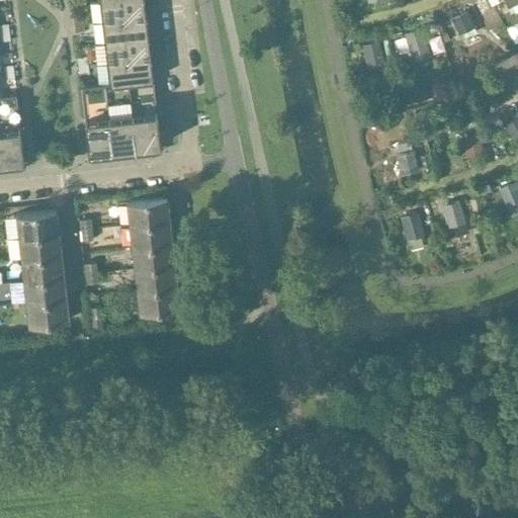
[(145,16),(143,0),(108,0),(99,1),(101,21),(145,16)]
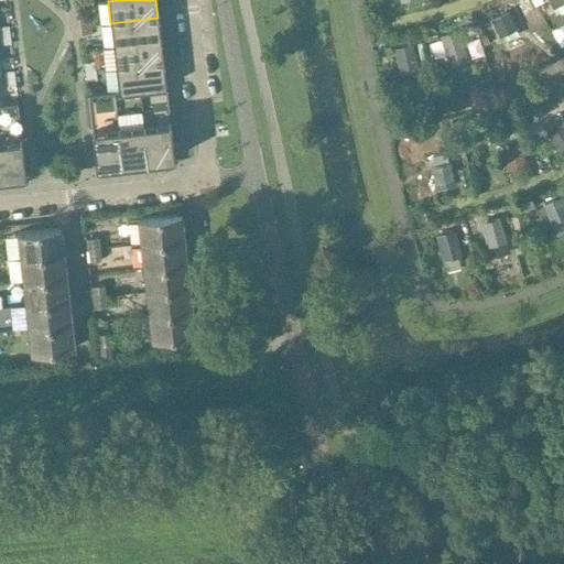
[(518,29),(509,11),(491,20),(499,38),(518,29)]
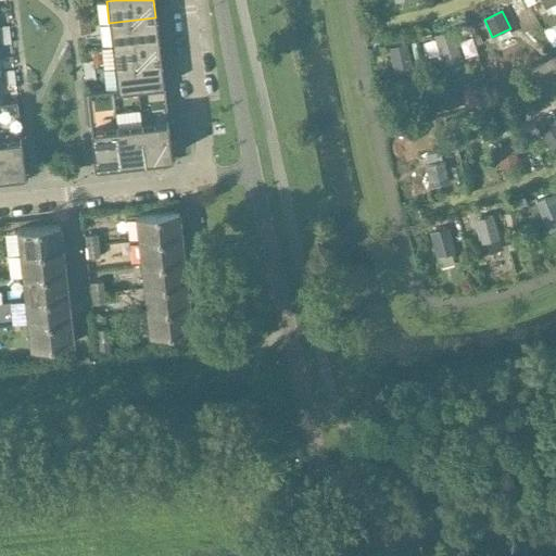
[(77,17),(78,27),(89,26),(88,16),(77,17)]
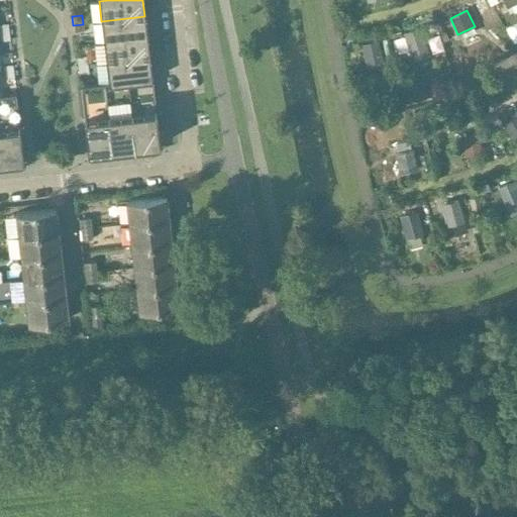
[(147,37),(144,16),(101,21),(103,42),(147,37)]
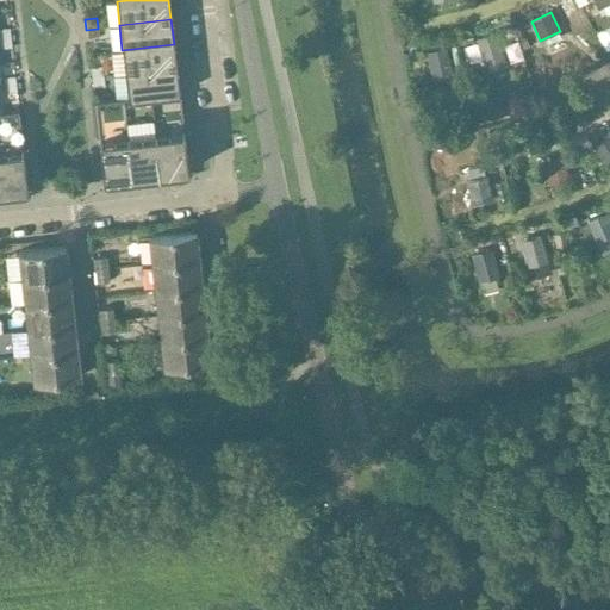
[(0,39),(11,38),(8,29),(0,29),(0,39)]
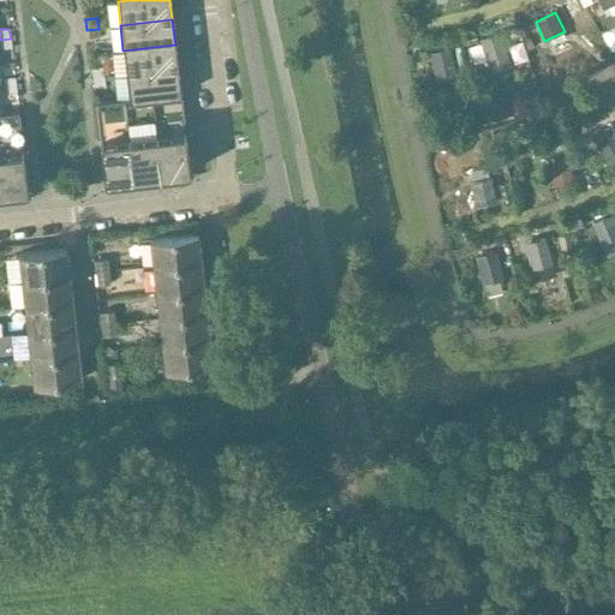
[(100,39),(99,29),(87,30),(88,40),(100,39)]
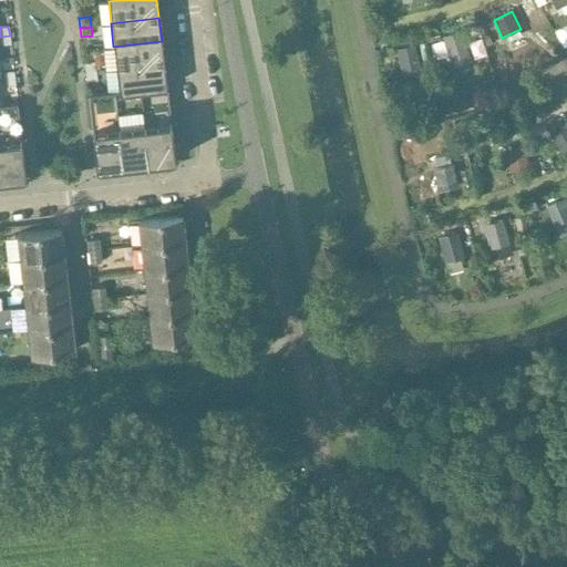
[(472,61),(462,31),(443,37),(454,66),(472,61)]
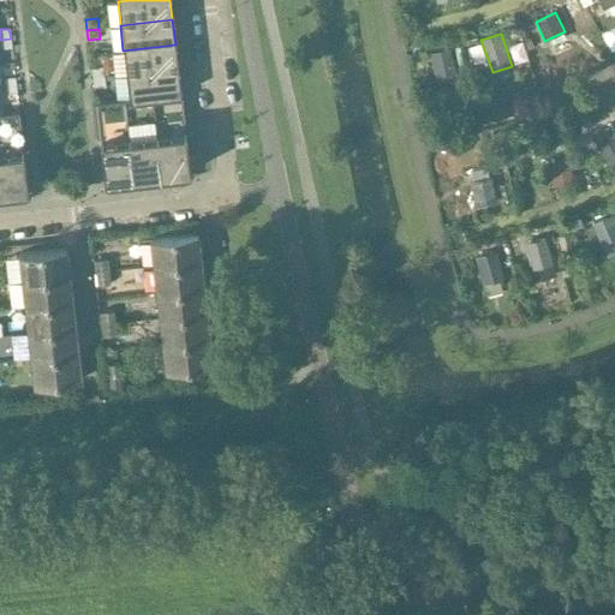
[(0,49),(12,48),(11,39),(0,40),(0,49)]
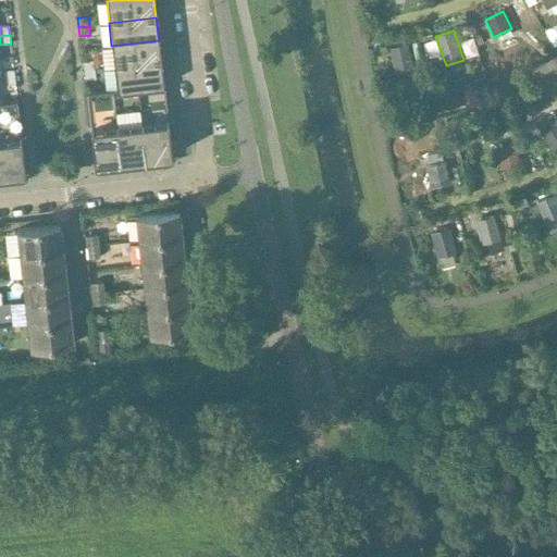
[(111,46),(101,47),(103,69),(161,62),(159,40),(111,46)]
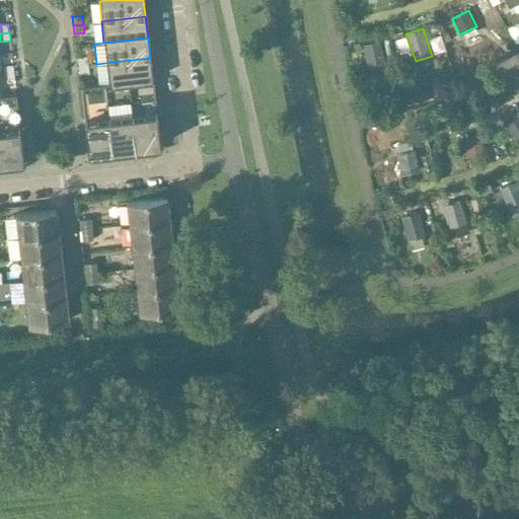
[(385,62),(380,41),(363,45),(367,66),(385,62)]
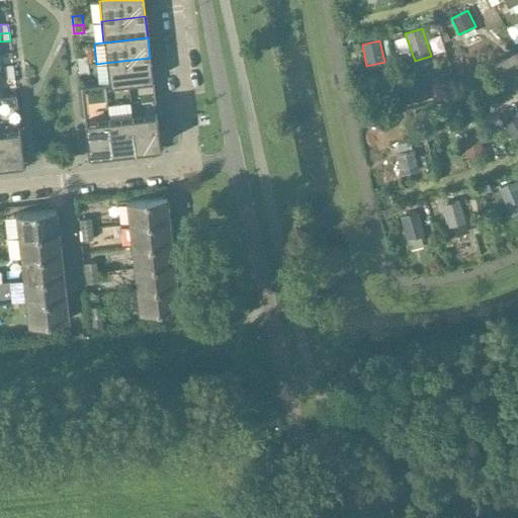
[(76,58),(77,66),(87,65),(86,57),(76,58)]
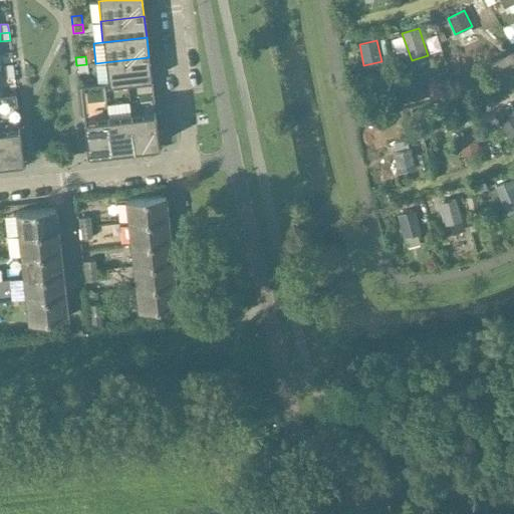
[(149,57),(95,63),(98,83),(151,77),(149,57)]
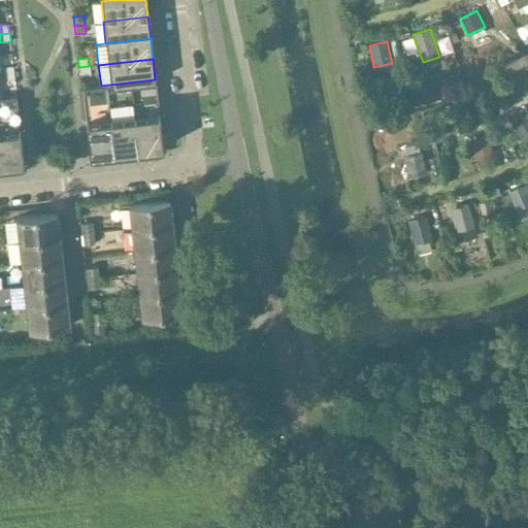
[(13,75),(12,66),(2,67),(3,76),(13,75)]
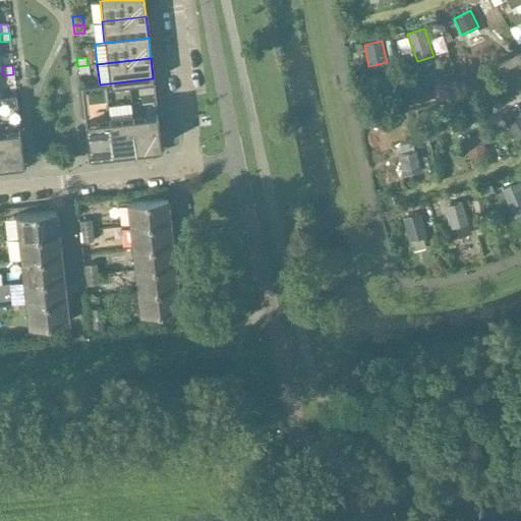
[(89,73),(88,65),(77,66),(78,74),(89,73)]
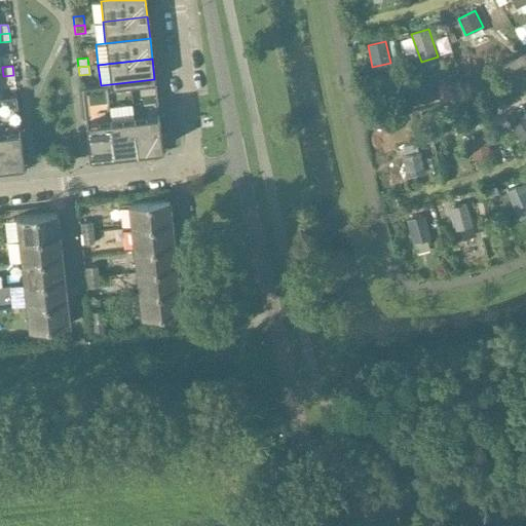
[(14,83),(13,75),(3,76),(4,84),(14,83)]
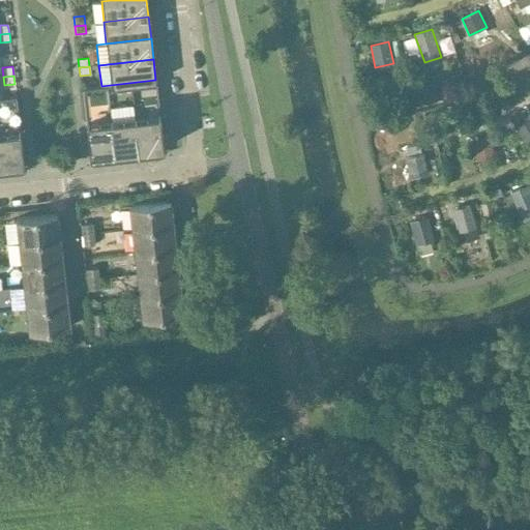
[(164,147),(160,125),(159,110),(85,118),(87,136),(89,155),(90,155),(90,156),(163,148),(163,147),(164,147)]
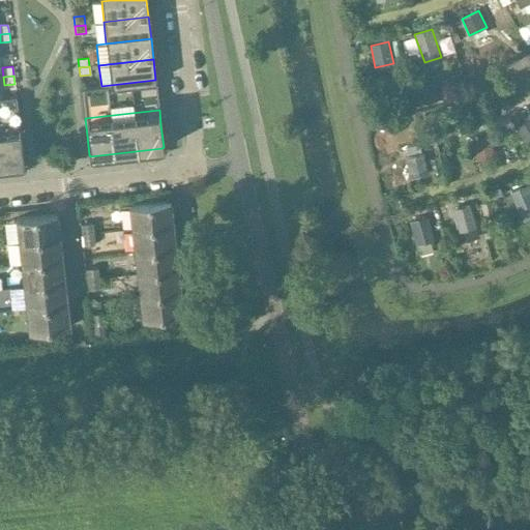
[(529,137),(529,120),(518,127),(524,141),(529,137)]
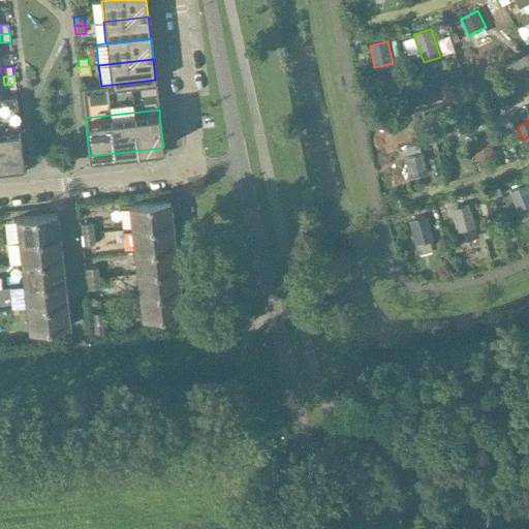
[(22,143),(20,125),(0,127),(0,165),(23,163),(23,162),(24,162),(22,143)]
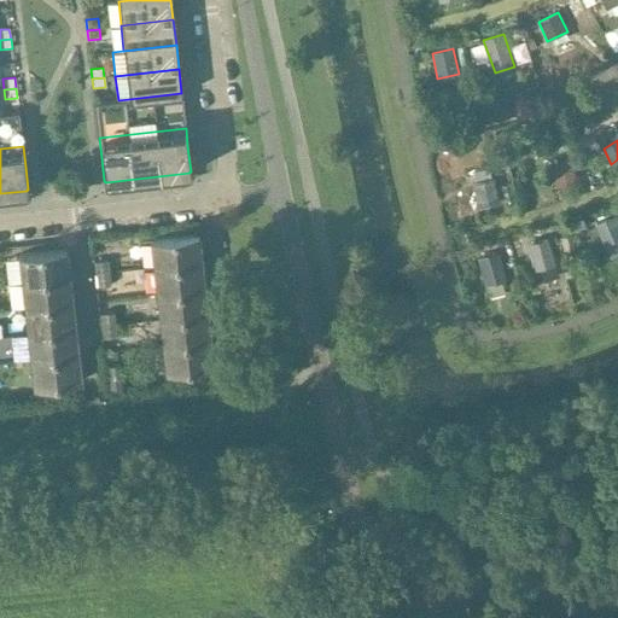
[(576,179),(570,158),(551,163),(557,185),(576,179)]
